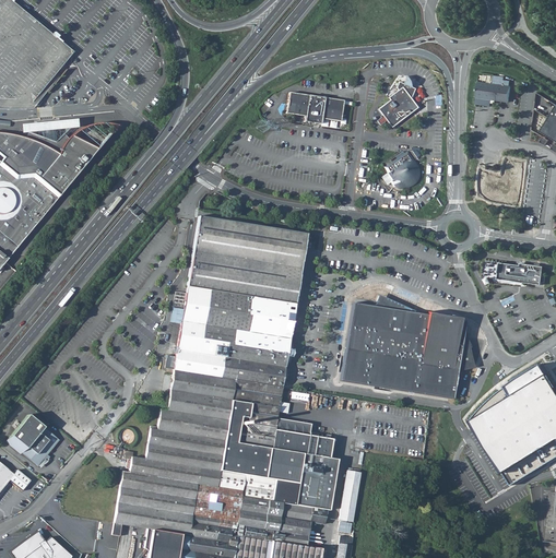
[(0,0),(0,123),(12,126),(13,121),(0,119),(0,108),(12,109),(30,108),(36,107),(38,104),(73,61),(80,54),(14,0),(0,0)]
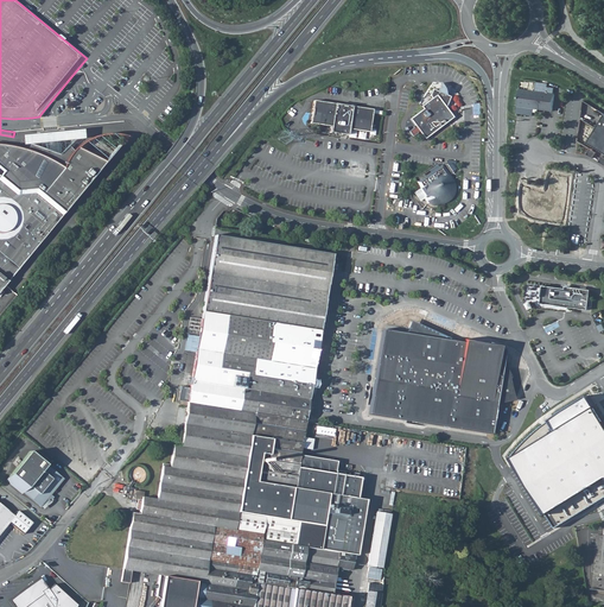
[(538,107),(557,109),(559,88),(552,87),(552,83),(541,81),(540,90),(523,88),(520,113),(536,115),(538,107)]
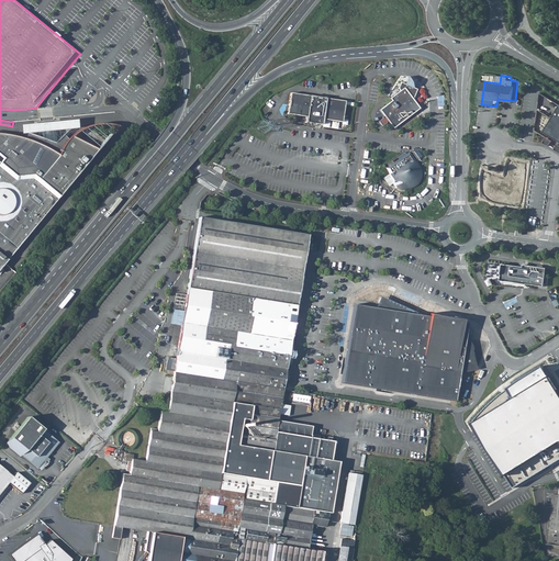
[(400,92),(393,98),(394,100),(392,101),(382,109),(388,116),(391,120),(397,127),(413,114),(423,108),(415,99),(420,88),(416,87),(418,79),(411,76),(409,83),(403,81),(401,88),(403,90),(400,92)]
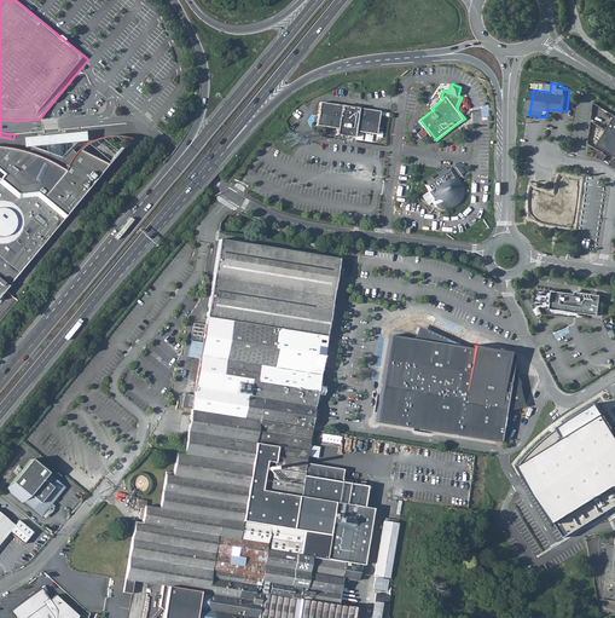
[(382,110),(323,102),(319,125),(341,128),(340,133),(357,137),(358,131),(379,133),(382,110)]
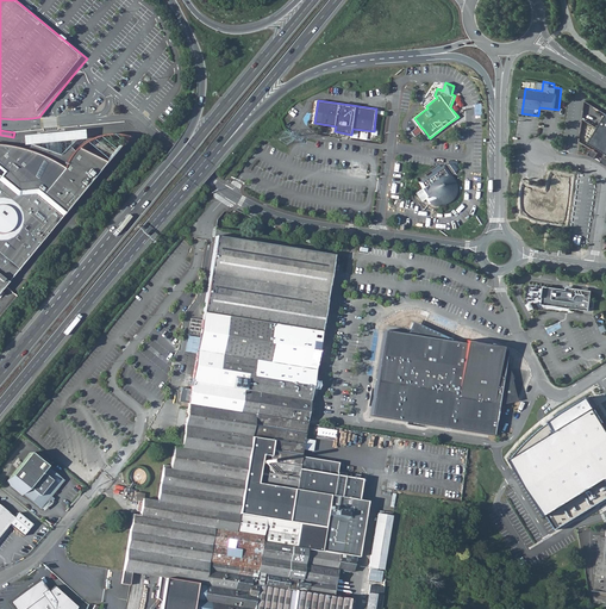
[(605,122),(594,142),(601,147),(600,149),(598,148),(594,154),(600,157),(601,155),(605,157),(605,122)]
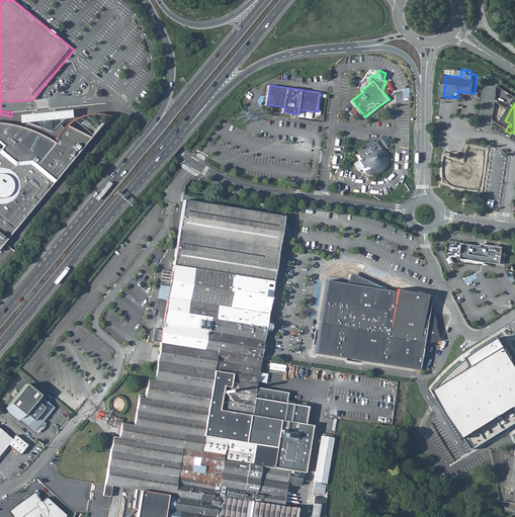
[(0,231),(10,239),(14,234),(21,225),(23,222),(35,207),(43,199),(51,189),(62,175),(93,138),(104,123),(103,123),(92,137),(69,124),(67,126),(64,130),(60,125),(70,116),(48,118),(23,120),(31,123),(29,128),(24,126),(20,125),(16,124),(12,123),(6,122),(2,122),(0,121),(0,141),(2,143),(6,146),(3,150),(0,147),(0,231)]
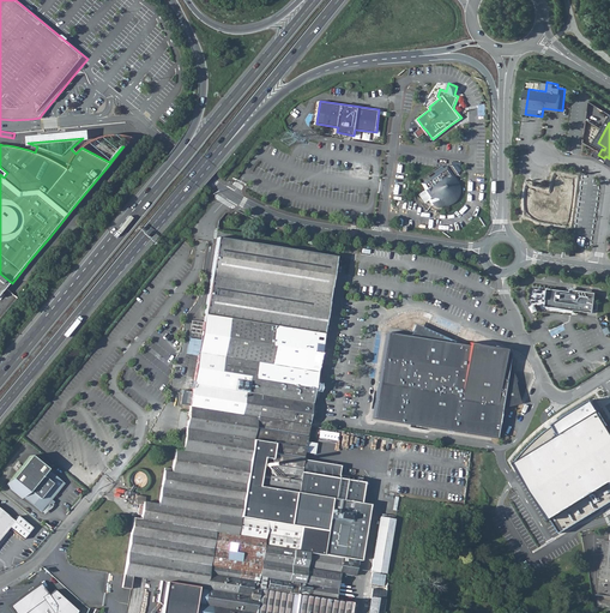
[(460,184),(450,167),(426,184),(435,197),(434,198),(436,204),(440,206),(446,205),(446,204),(448,204),(451,203),(453,203),(457,200),(459,197),(461,193),(461,188),(461,186),(460,184)]
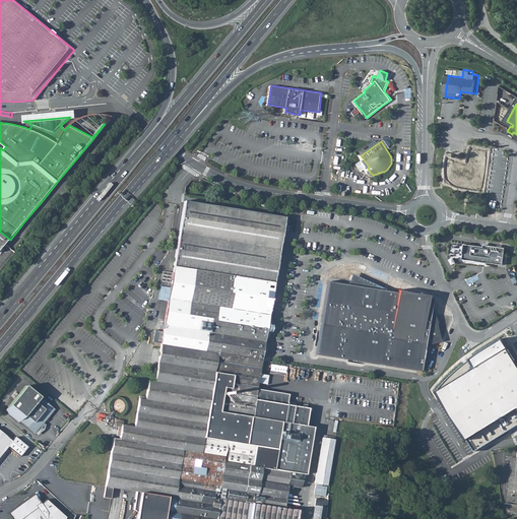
[(468,164),(457,163),(455,181),(490,185),(492,167),(481,166),(483,149),(470,148),(468,164)]
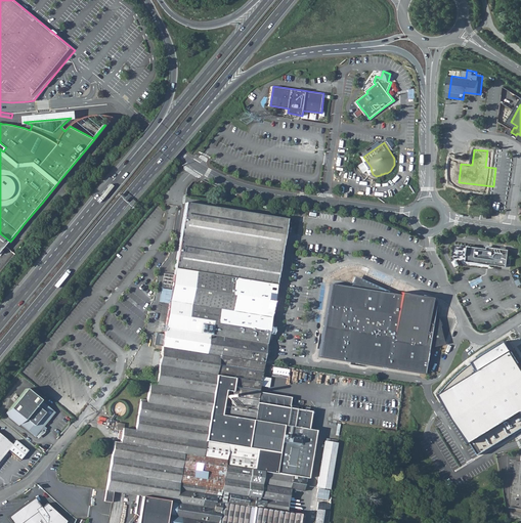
[(188,202),(177,267),(278,284),(290,218),(188,202)]
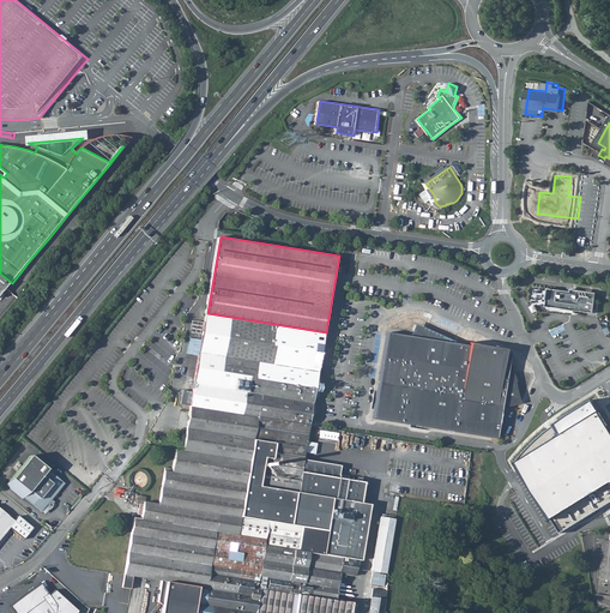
[(0,296),(12,283),(0,274),(0,296)]
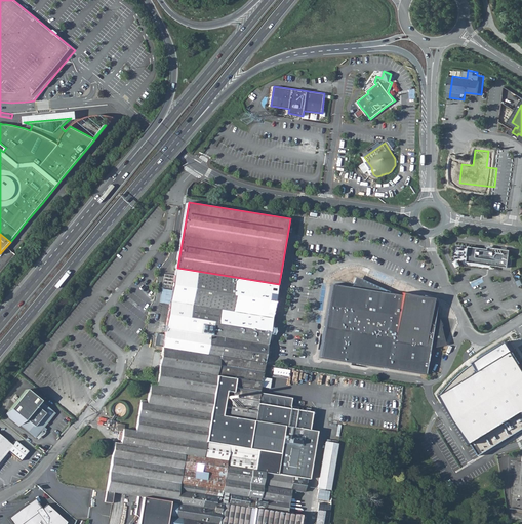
[(492,246),(491,248),(473,245),(471,260),(511,267),(512,265),(515,265),(516,258),(513,257),(514,249),(492,246)]
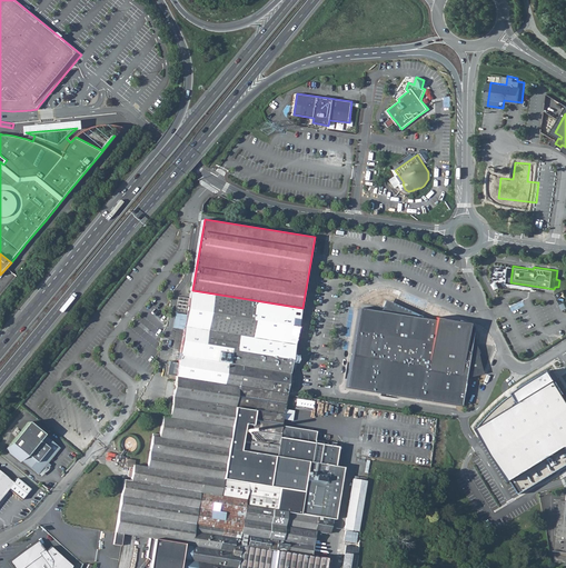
[(289,390),(303,308),(192,290),(181,361),(179,375),(289,394),(289,390)]
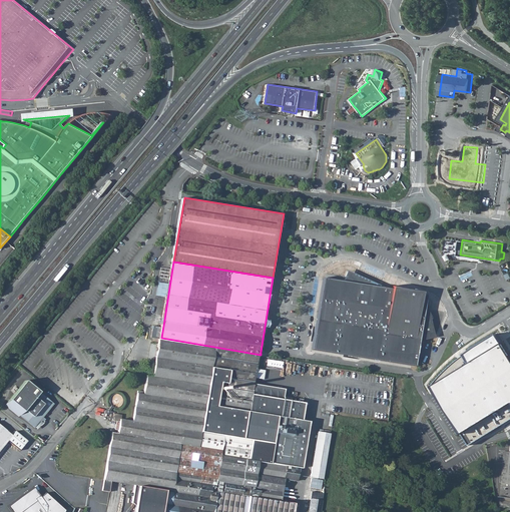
[(350,270),(345,281),(389,288),(350,270)]
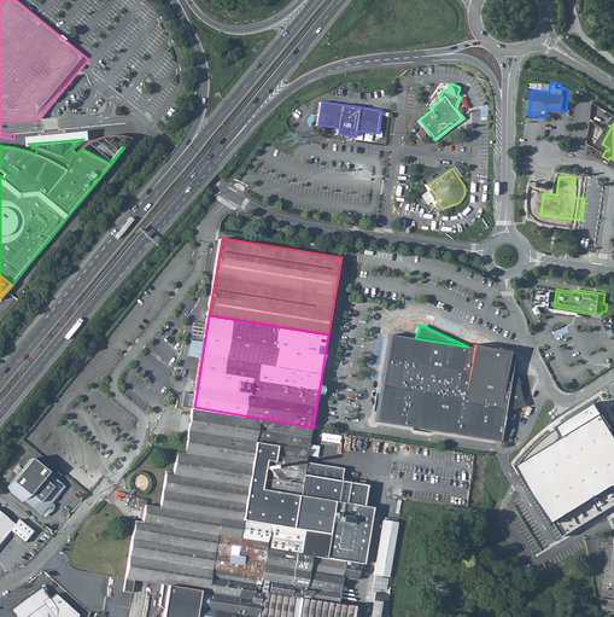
[(379,420),(503,440),(508,408),(525,405),(518,374),(516,371),(515,364),(516,354),(510,353),(512,350),(475,344),(474,347),(468,347),(415,338),(392,333),(379,420)]
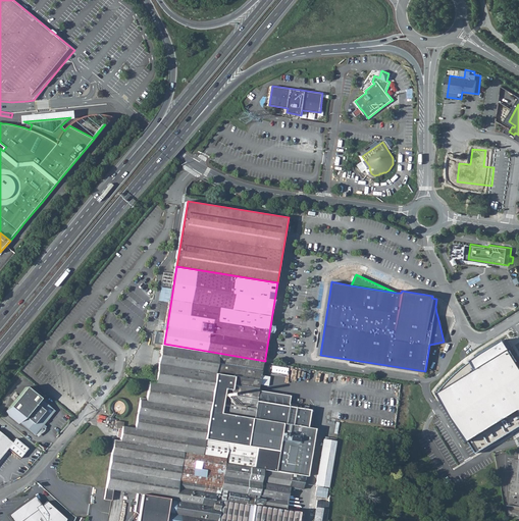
[(166,331),(158,330),(156,343),(164,344),(166,331)]
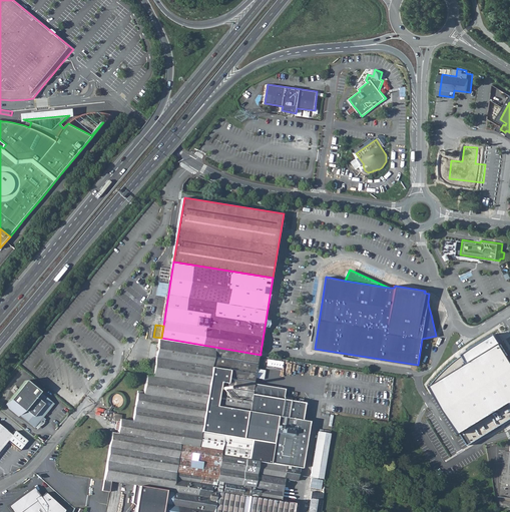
[(509,349),(500,333),(478,347),(461,359),(451,367),(447,372),(435,384),(473,444),(509,421),(509,349)]
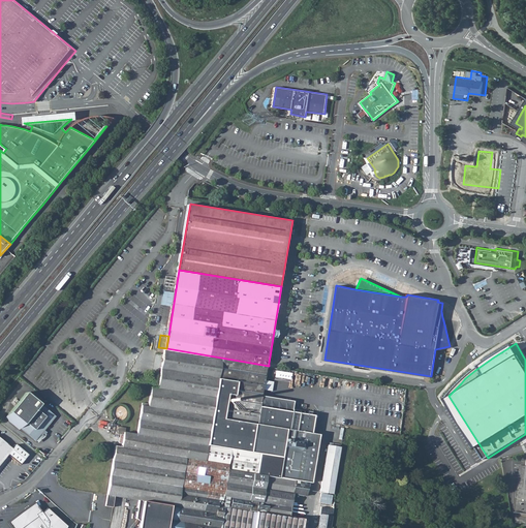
[(314,482),(321,434),(288,428),(259,424),(260,412),(269,366),(166,348),(160,387),(154,386),(151,403),(151,405),(145,404),(140,433),(127,431),(128,427),(121,426),(122,424),(114,422),(113,429),(121,431),(120,433),(126,433),(124,445),(118,445),(107,505),(116,506),(118,495),(142,499),(141,506),(145,507),(143,521),(141,527),(303,527),(305,518),(291,516),(296,493),(308,495),(311,482),(314,482)]
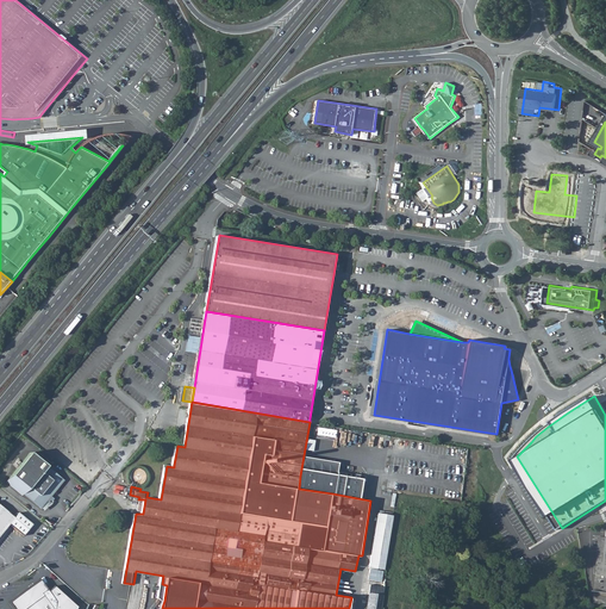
[(44,507),(67,479),(33,452),(10,482),(25,495),(27,492),(44,507)]
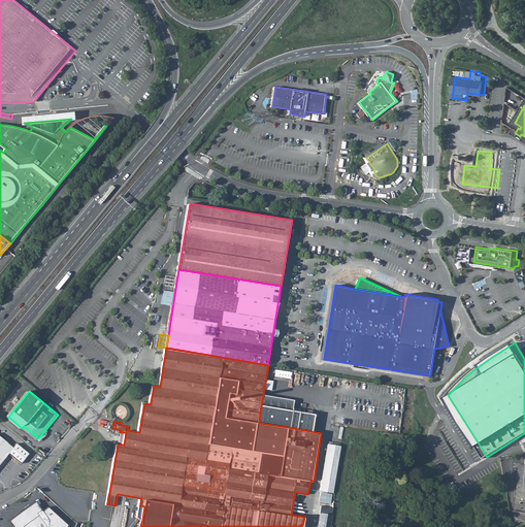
[(290,417),(260,412),(259,423),(288,427),(290,417)]
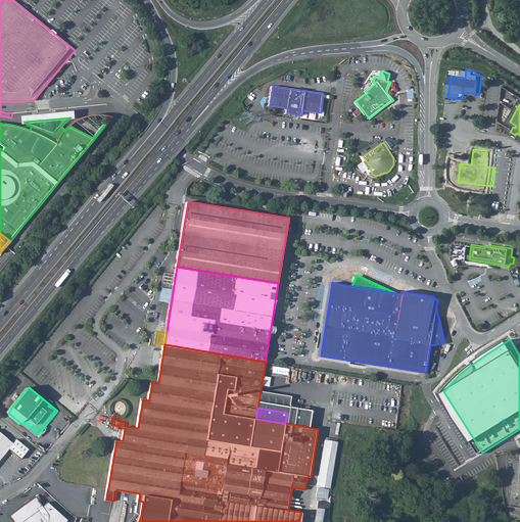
[(342,425),(329,423),(319,485),(332,487),(342,425)]
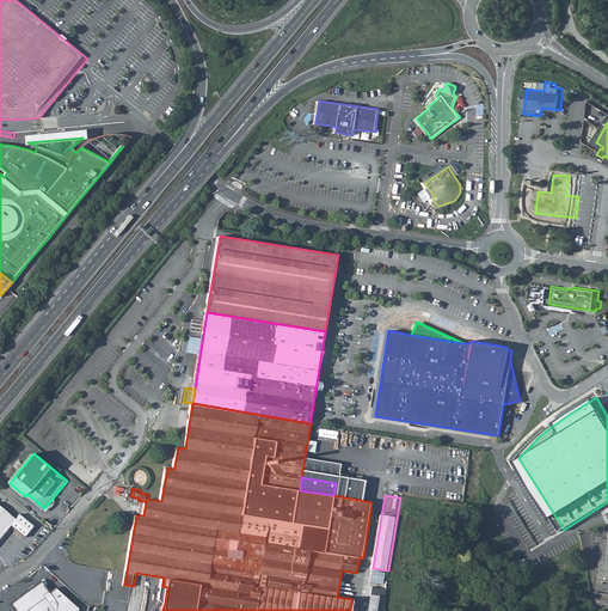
[(470,503),(448,501),(447,503),(452,503),(452,508),(468,511),(470,503)]
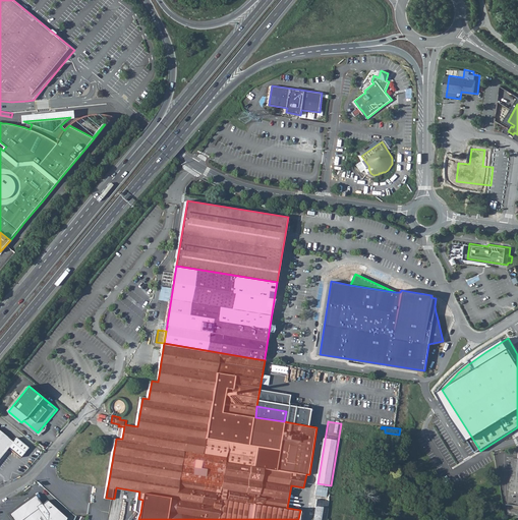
[(18,437),(15,441),(0,427),(0,459),(10,447),(11,447),(22,457),(31,447),(19,438),(18,437)]
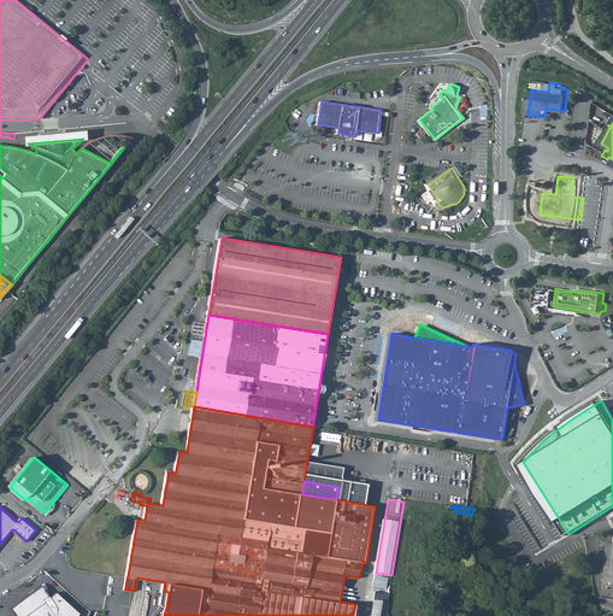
[(47,585),(16,606),(22,615),(82,615),(84,612),(62,592),(56,596),(47,585)]
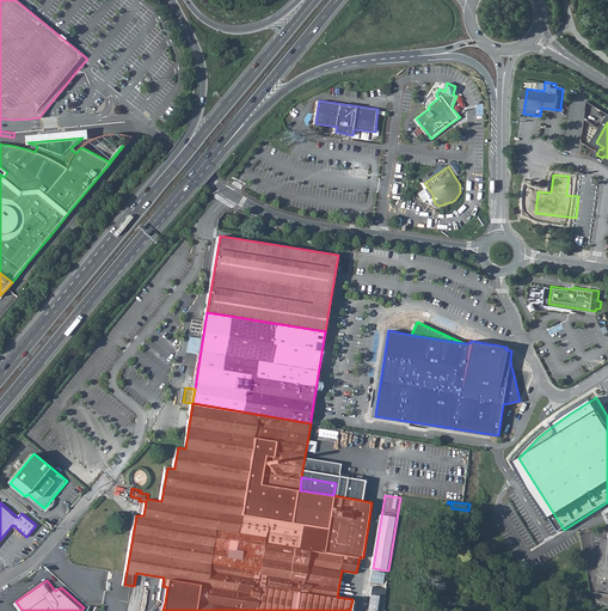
[(370,610),(384,610),(385,609),(387,597),(378,596),(379,585),(375,585),(370,610)]
